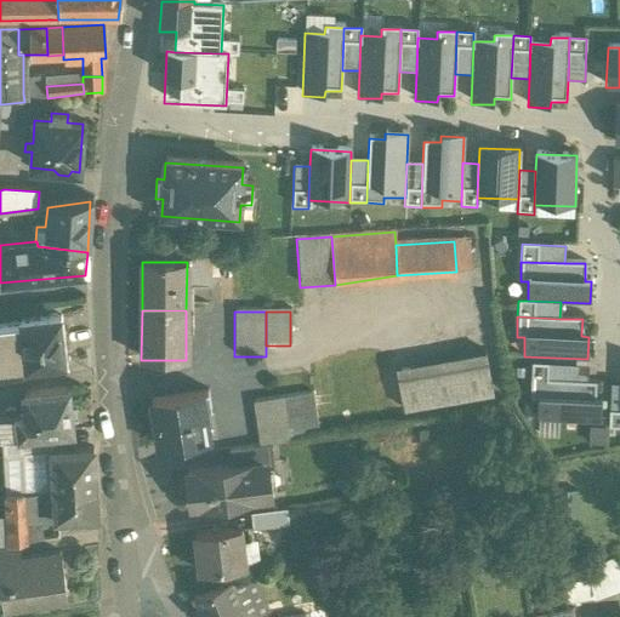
[(60,320),(18,324),(18,326),(21,343),(16,344),(16,350),(5,352),(7,372),(64,365),(60,320)]
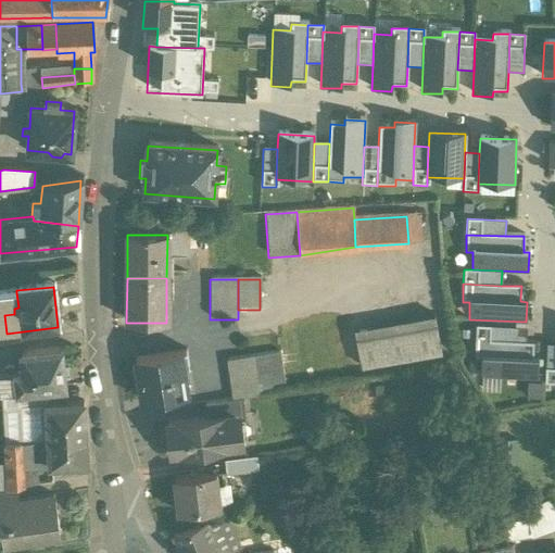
[(16,292),(0,294),(0,334),(7,334),(4,315),(14,314),(14,309),(19,308),(16,292)]
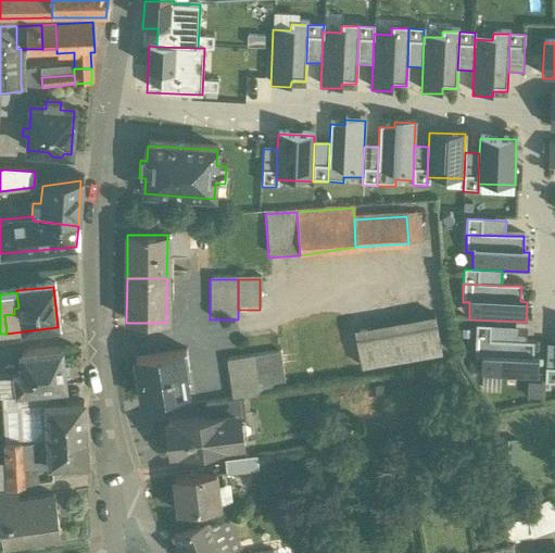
[(434,317),(354,331),(361,371),(441,355),(434,317)]
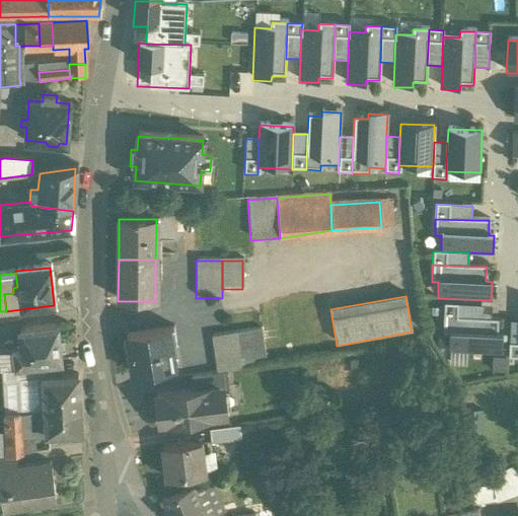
[(449,352),(501,355),(502,334),(498,334),(499,322),(457,319),(458,306),(444,305),(442,335),(446,336),(450,336),(449,352)]
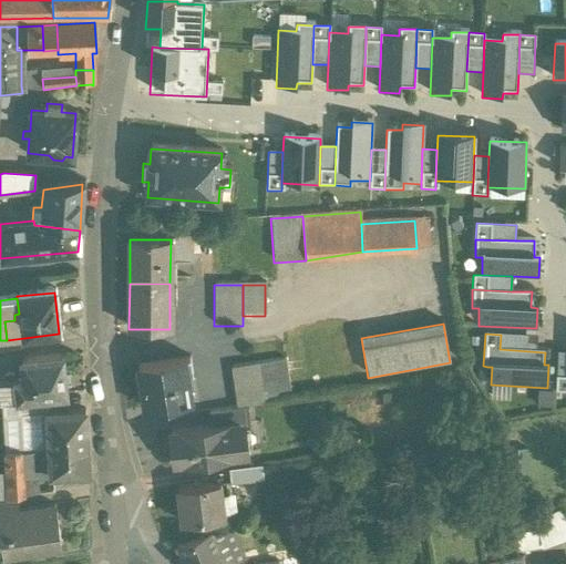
[(62,358),(21,362),(23,381),(12,382),(12,376),(3,377),(4,383),(0,383),(0,404),(2,403),(18,402),(67,397),(62,358)]
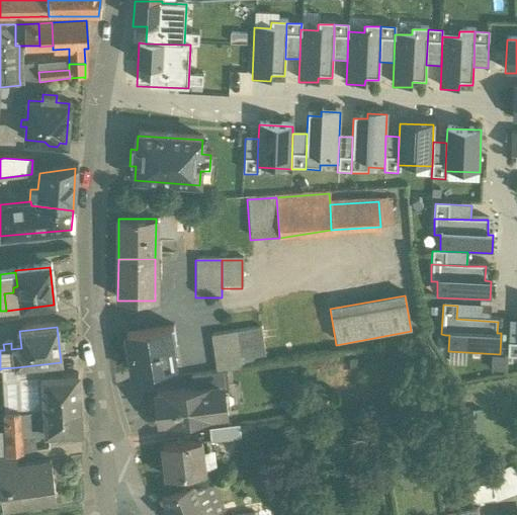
[(167,329),(126,335),(133,374),(173,368),(167,329)]
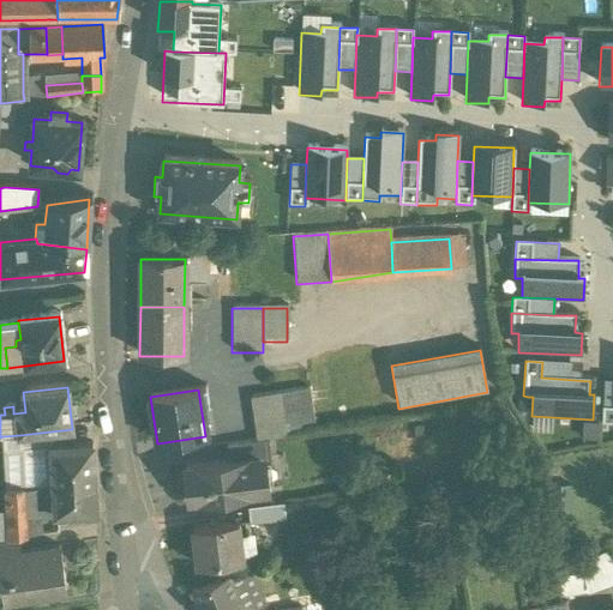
[(306,391),(280,396),(284,428),(311,424),(306,391)]
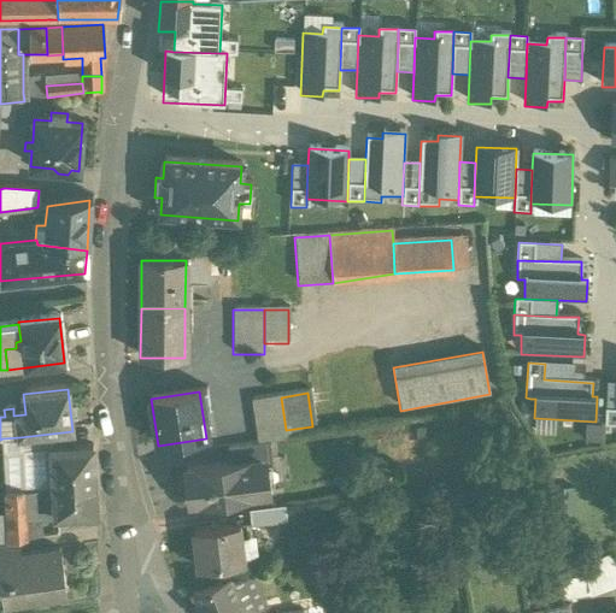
[(281,398),(251,401),(257,446),(269,444),(287,441),(286,430),(281,398)]
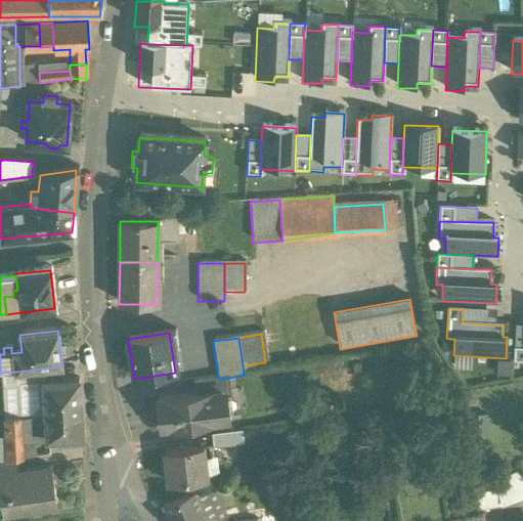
[(522,348),(513,348),(513,361),(522,361),(522,348)]
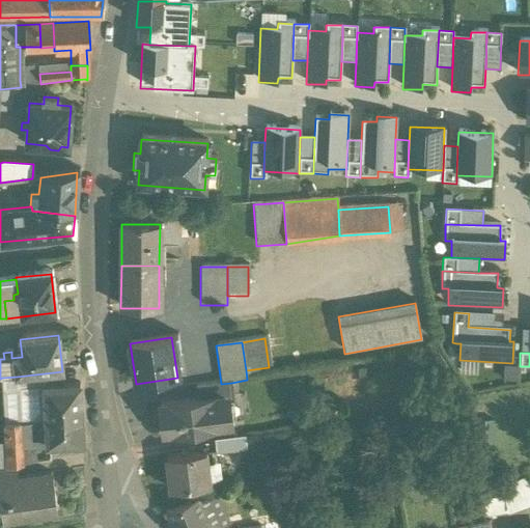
[(17,377),(2,378),(5,427),(19,426),(17,377)]
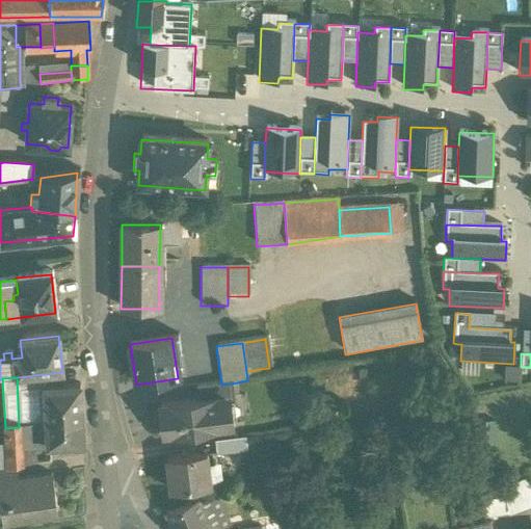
[(221,385),(194,389),(196,401),(223,397),(224,403),(234,402),(232,384),(221,385)]
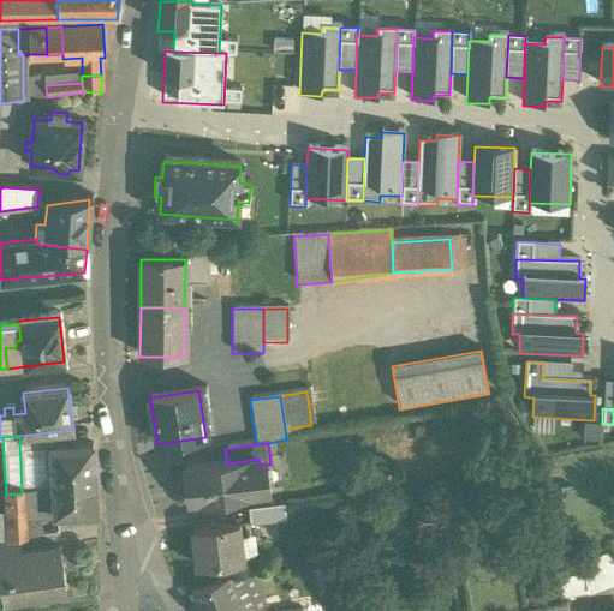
[(93,447),(51,449),(53,489),(94,486),(93,447)]
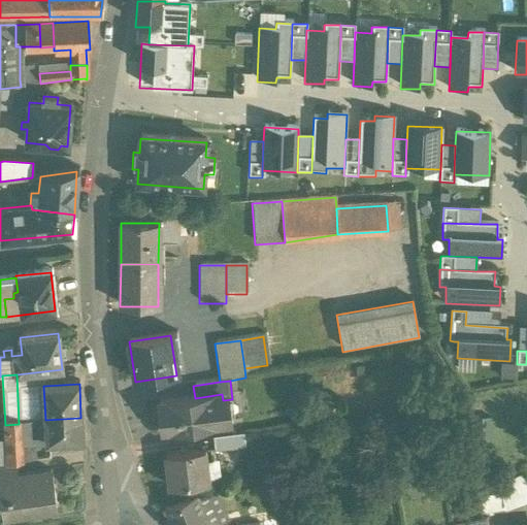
[(195,398),(158,402),(161,432),(226,424),(223,400),(222,394),(195,398)]
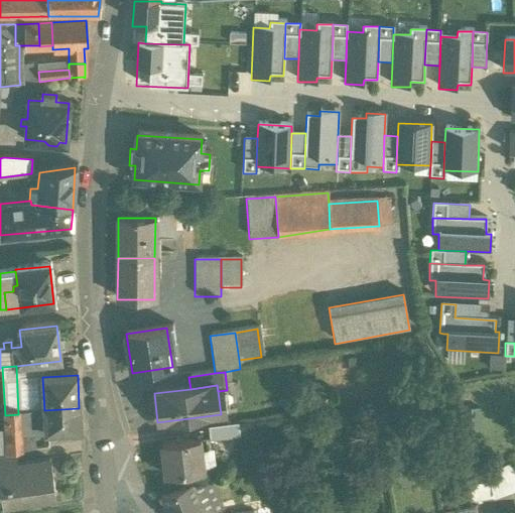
[(79,408),(44,410),(45,434),(47,433),(81,432),(79,408)]
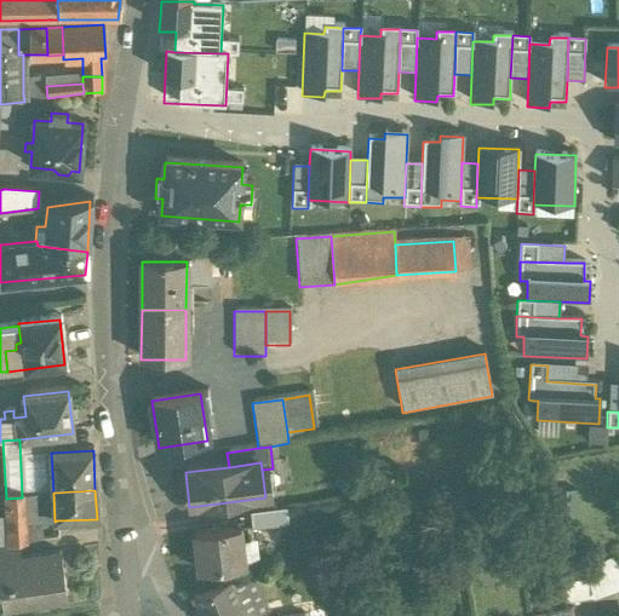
[(53,493),(22,498),(23,517),(24,525),(57,524),(57,520),(55,522),(53,493)]
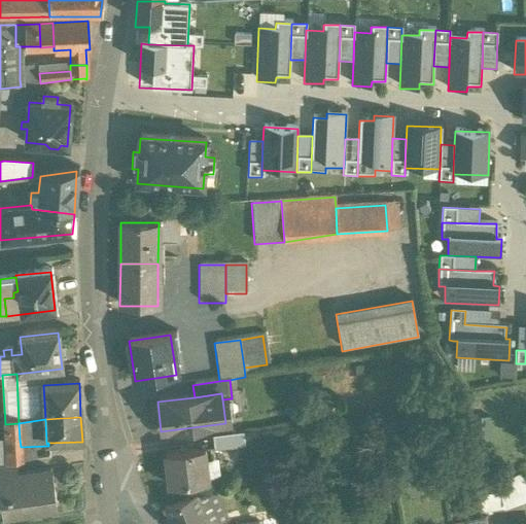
[(19,423),(5,424),(7,466),(14,465),(22,463),(21,447),(20,440),(19,423)]
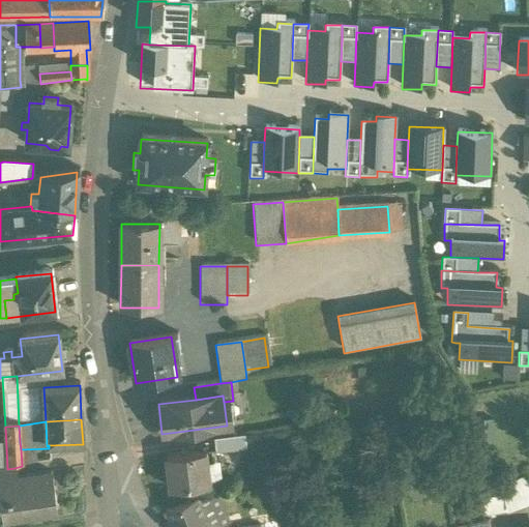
[(243,437),(212,440),(214,454),(244,449),(243,437)]
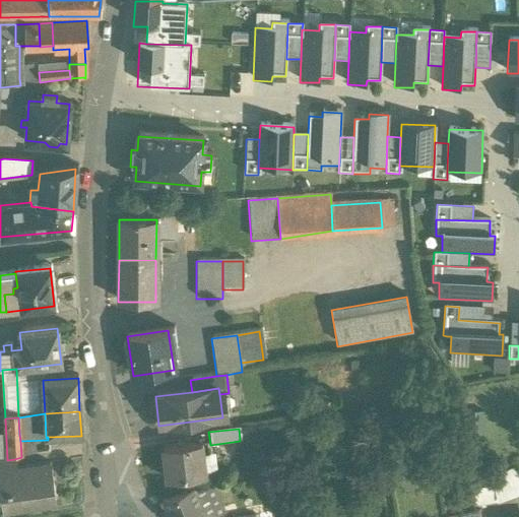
[(200,444),(161,449),(166,481),(204,477),(200,444)]
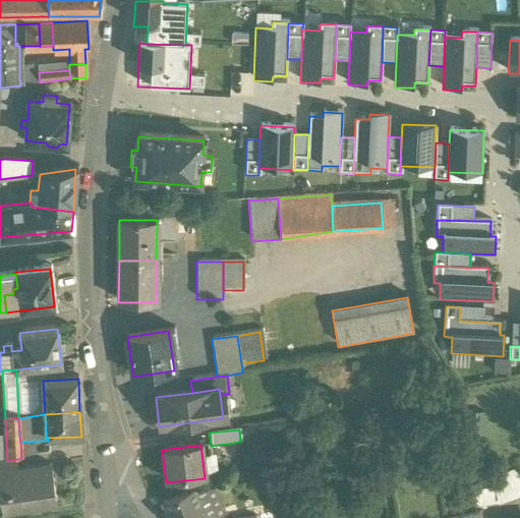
[(7,461),(0,461),(0,473),(16,471),(14,460),(7,461)]
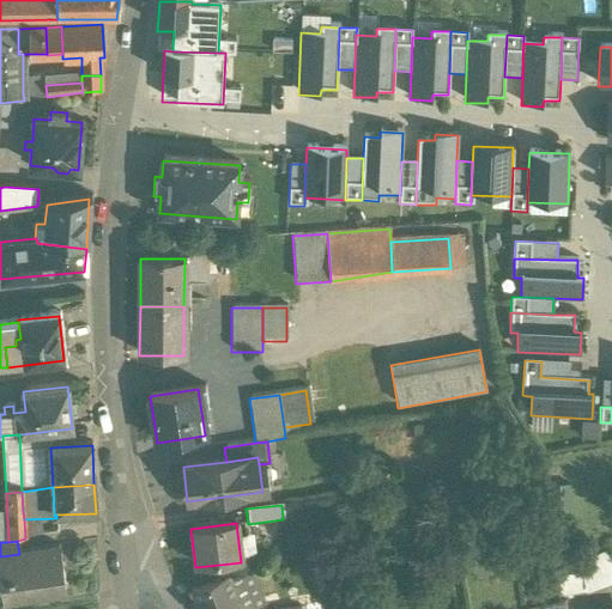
[(19,554),(0,556),(0,578),(4,600),(65,590),(59,548),(19,554)]
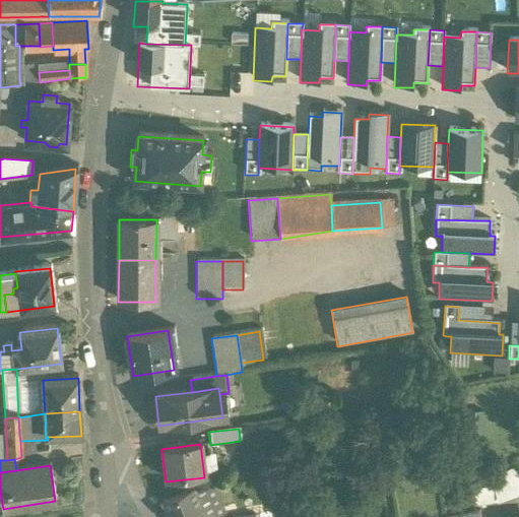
[(518,478),(514,469),(493,482),(494,489),(497,504),(518,496),(518,478)]
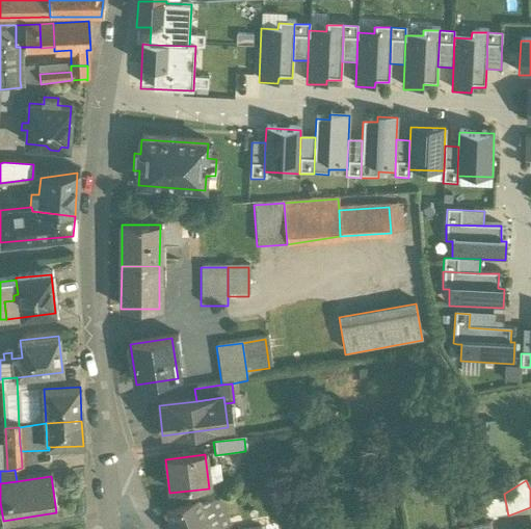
[(505,500),(485,505),(484,521),(508,516),(505,500)]
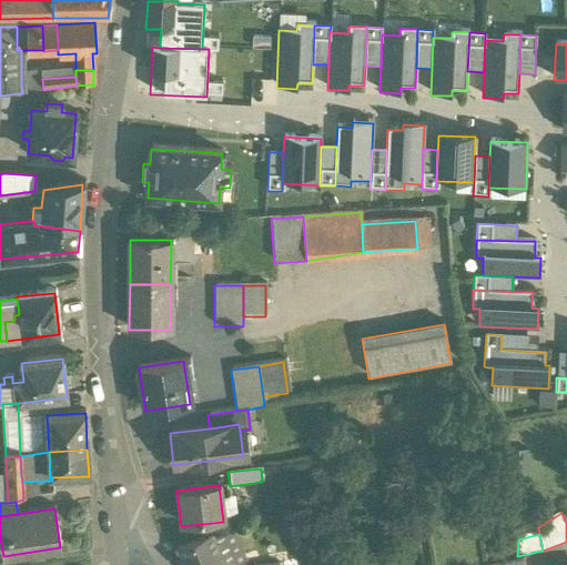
[(211,536),(175,552),(181,564),(223,564),(211,536)]
